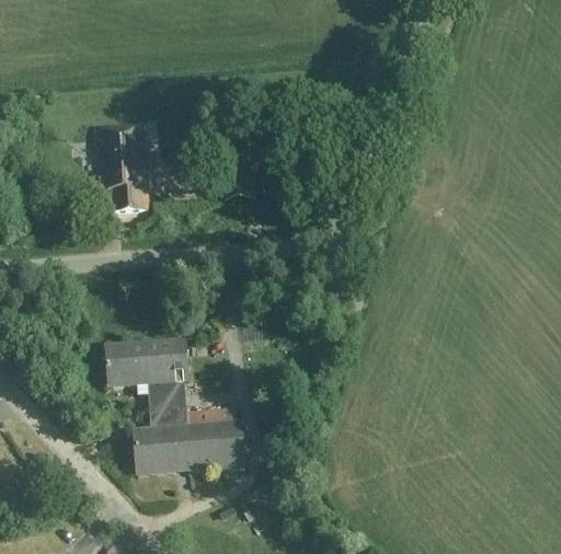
[(140,122),(96,125),(98,135),(103,135),(104,150),(99,150),(100,174),(105,173),(106,186),(101,186),(102,210),(147,207),(140,122)]
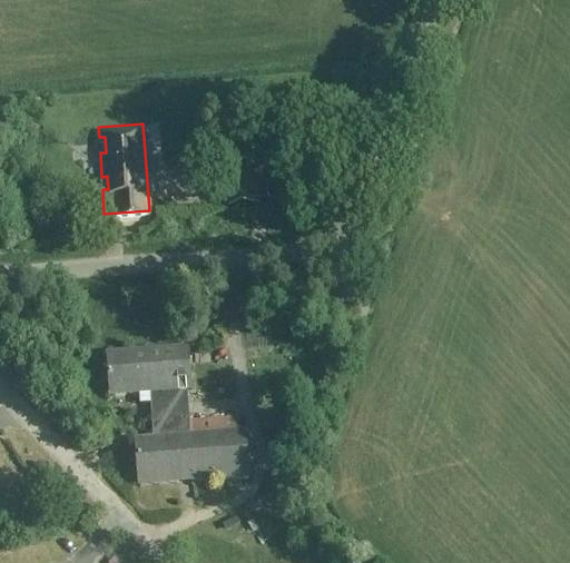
[(347,309),(336,309),(336,320),(347,320),(347,309)]
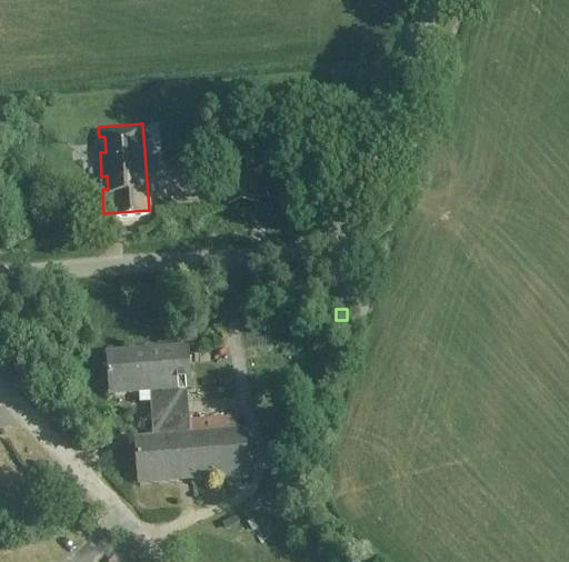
[(187,342),(106,349),(109,390),(149,387),(152,432),(135,433),(138,480),(247,471),(242,424),(190,429),(187,383),(190,383),(187,342)]
